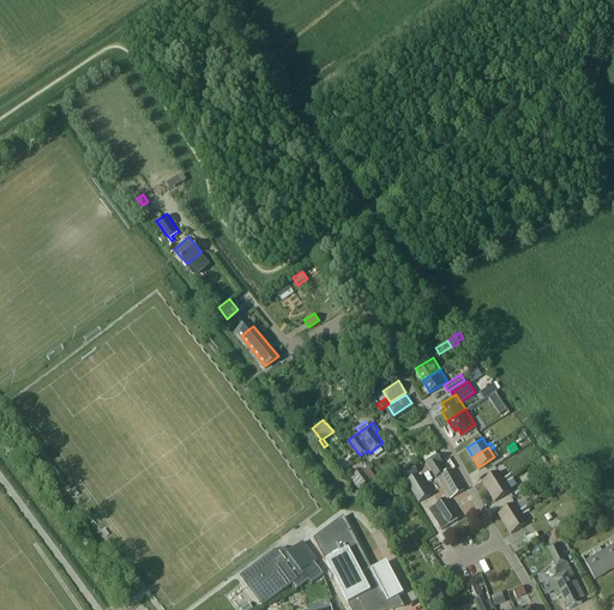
[(451,466),(445,470),(439,461),(441,459),(438,452),(426,459),(437,476),(437,475),(450,496),(464,488),(451,466)]
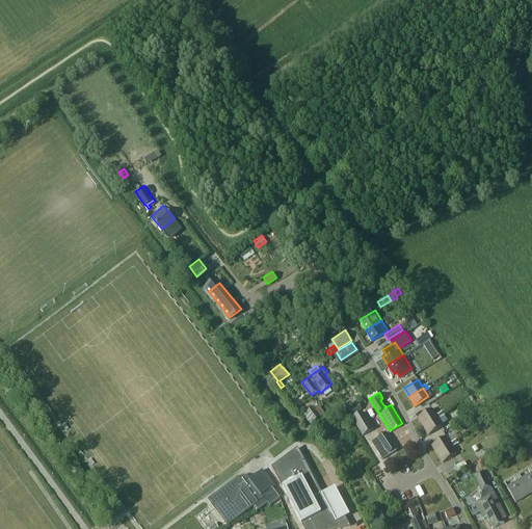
[(319,402),(314,406),(321,415),(325,412),(319,402)]
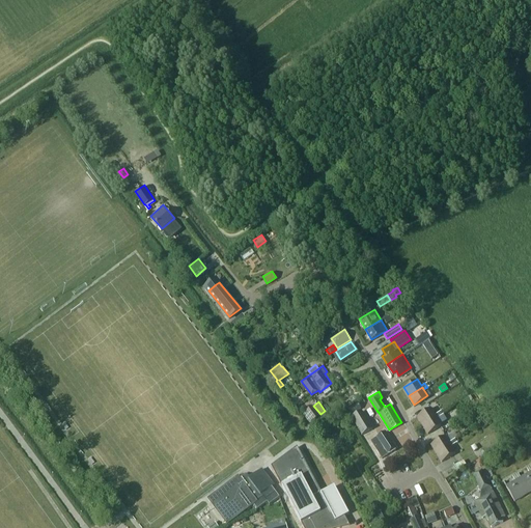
[(361,407),(358,401),(348,407),(352,412),(361,407)]
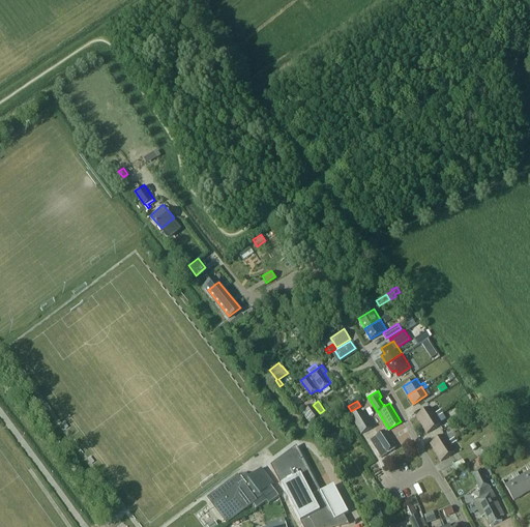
[(319,413),(313,404),(302,411),(310,420),(319,413)]
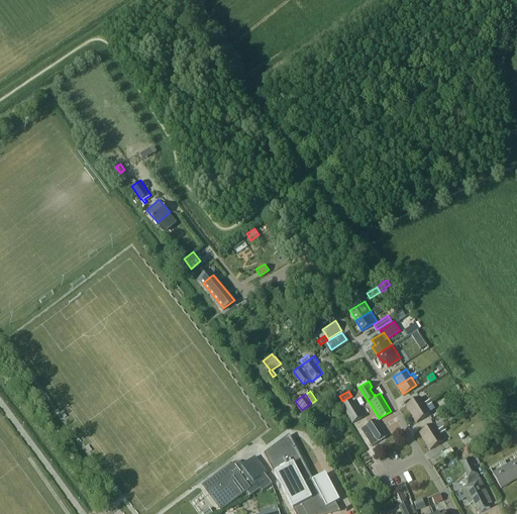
[(429,403),(427,400),(423,402),(419,395),(406,404),(411,412),(424,404),(425,406),(429,403)]
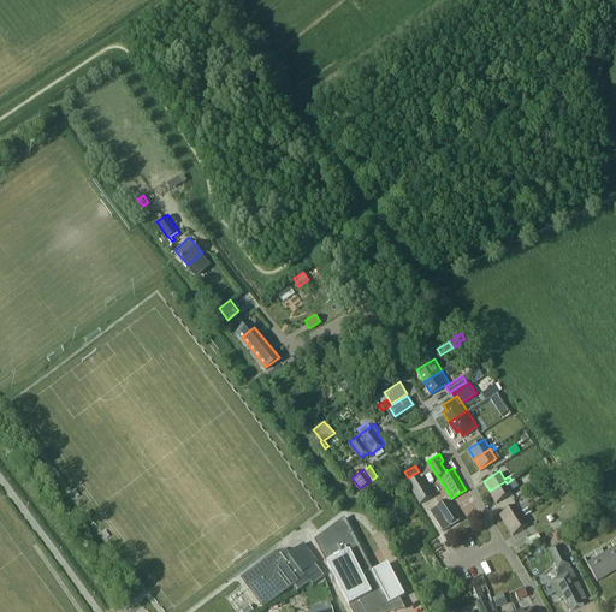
[(408,482),(420,503),(432,494),(420,474),(408,482)]
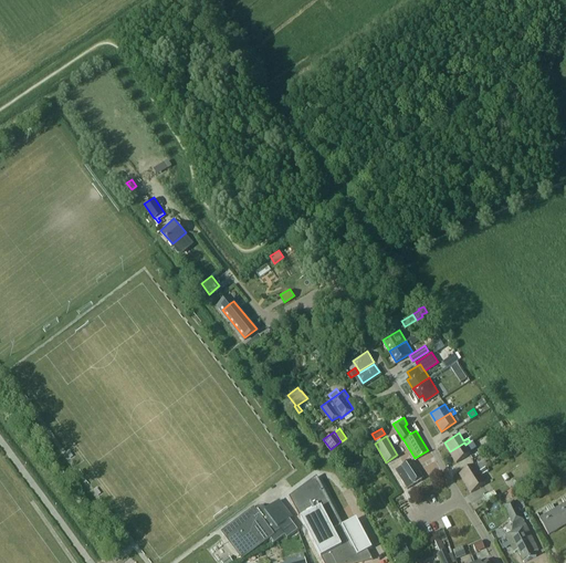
[(471,451),(465,445),(464,442),(450,451),(457,461),(471,451)]
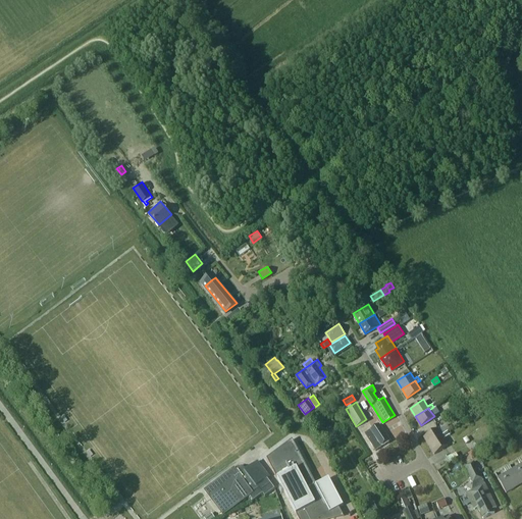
[(390,438),(378,422),(364,431),(375,449),(390,438)]
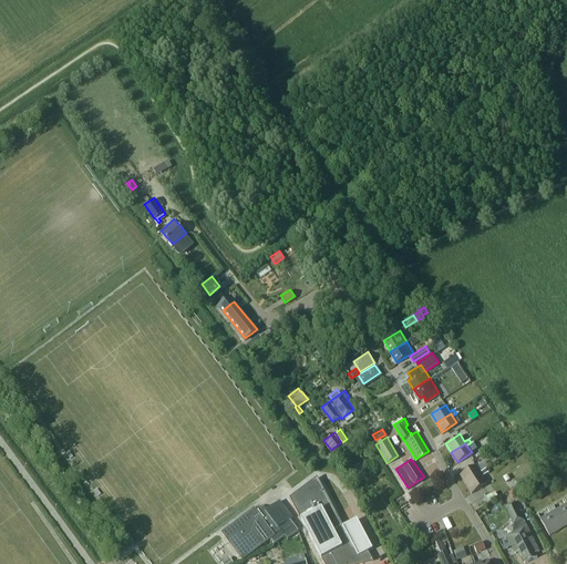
[(526,461),(515,468),(522,478),(532,471),(526,461)]
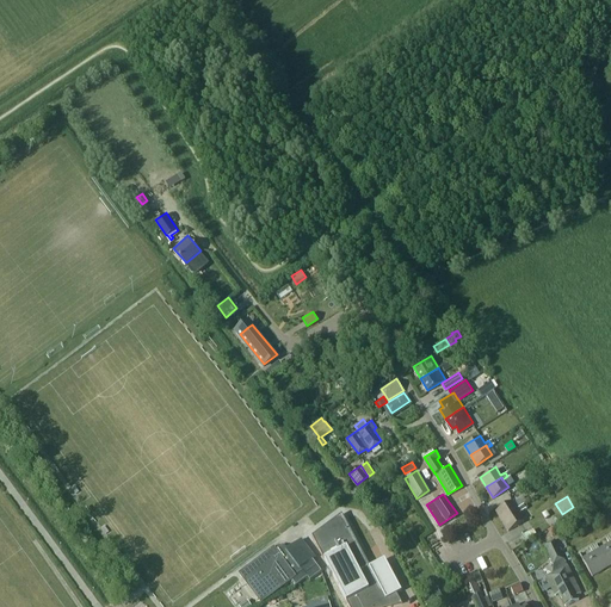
[(523,508),(520,505),(517,507),(512,499),(495,509),(503,519),(518,509),(519,511),(523,508)]
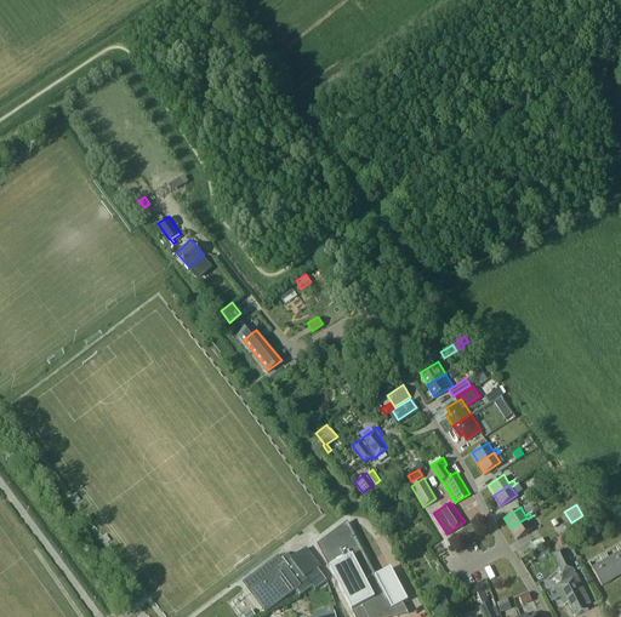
[(533,527),(528,519),(527,518),(511,527),(517,537),(533,527)]
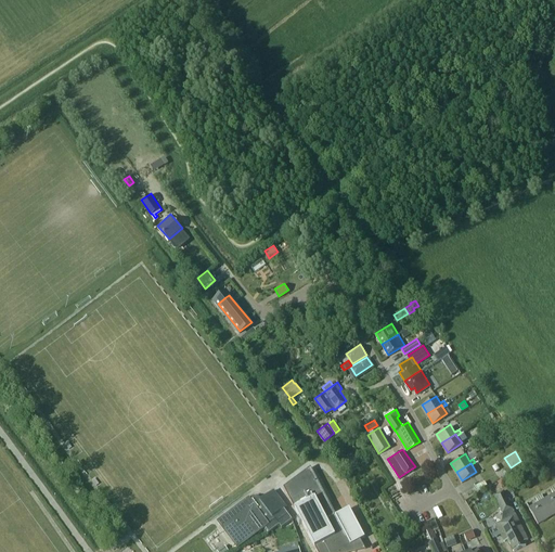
[(289,480),(283,486),(318,551),(343,551),(347,551),(344,546),(364,535),(349,505),(335,513),(310,465),(304,470),(306,474),(289,483),(289,480)]
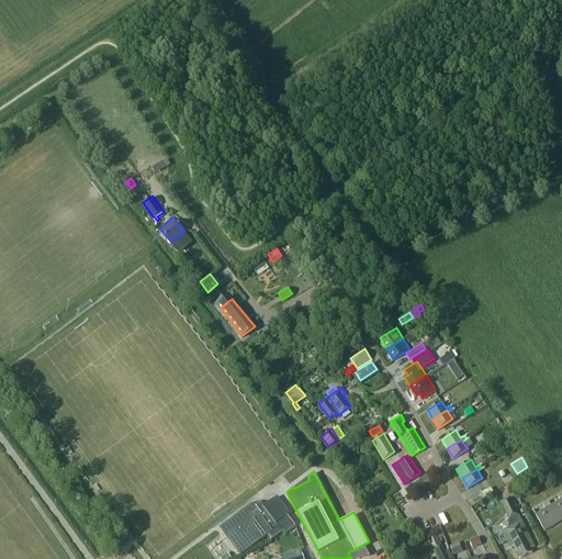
[(512,481),(504,485),(507,491),(515,487),(512,481)]
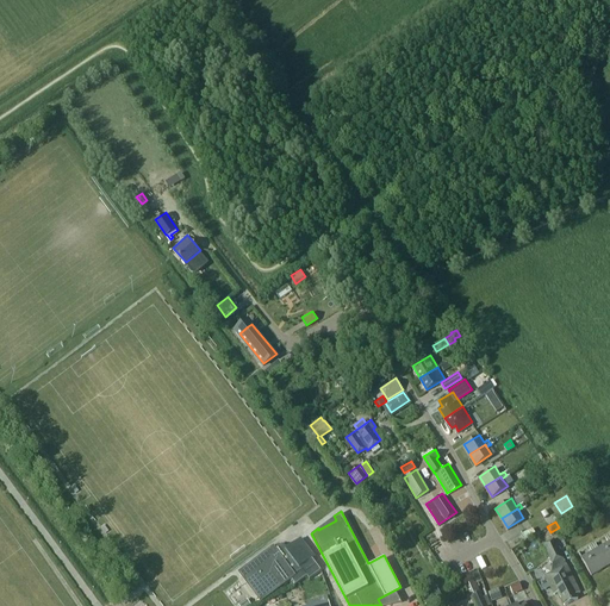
[(608,563),(609,562),(609,531),(605,536),(608,541),(598,547),(608,563)]
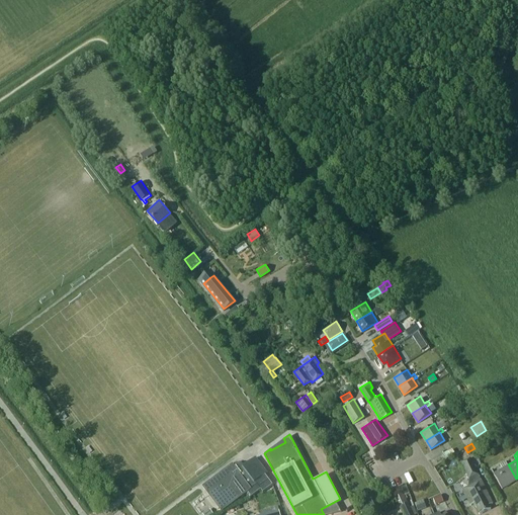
[(241,462),(236,461),(233,464),(232,463),(203,486),(222,509),(248,490),(256,483),(255,481),(265,473),(267,471),(255,455),(243,465),(241,462)]
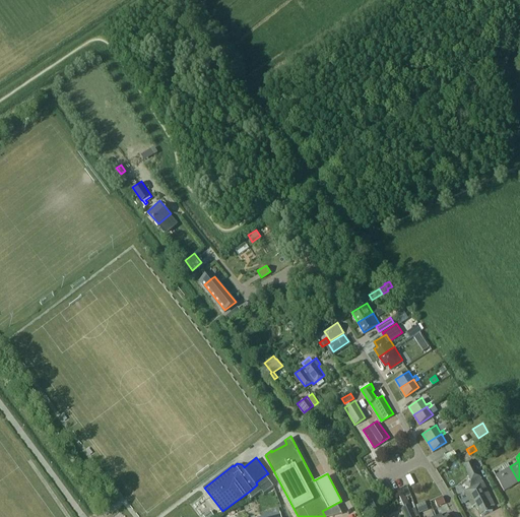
[(471,458),(463,462),(471,479),(470,486),(464,489),(472,505),(476,504),(481,514),(493,509),(491,505),(495,503),(482,479),(472,458),(471,458)]
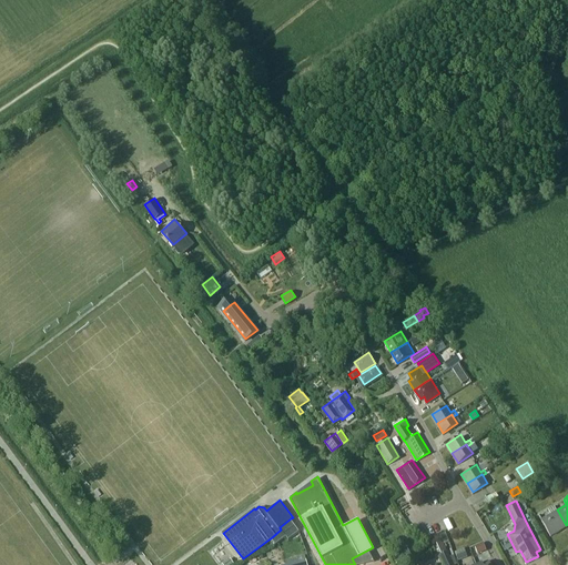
[(566,525),(557,510),(554,504),(548,507),(550,513),(541,518),(550,534),(566,525)]
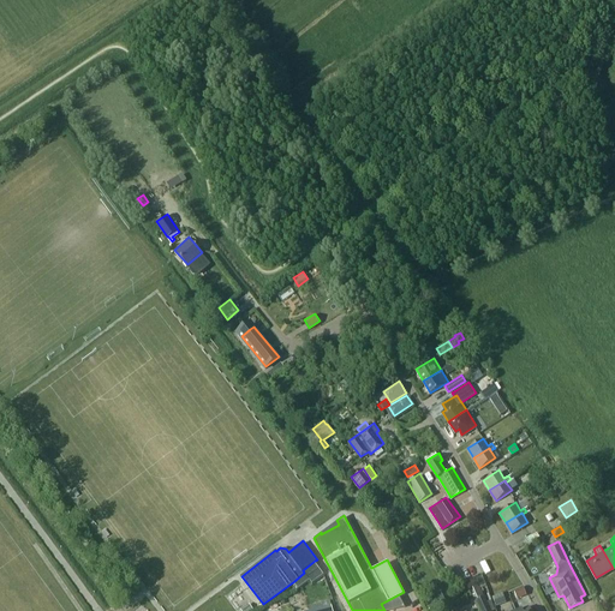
[(312,581),(323,573),(315,561),(303,570),(304,573),(294,581),(298,587),(310,577),(312,581)]
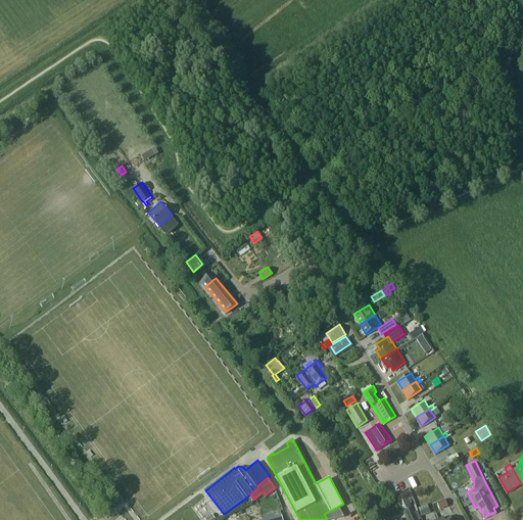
[(445,498),(437,501),(440,508),(448,505),(445,498)]
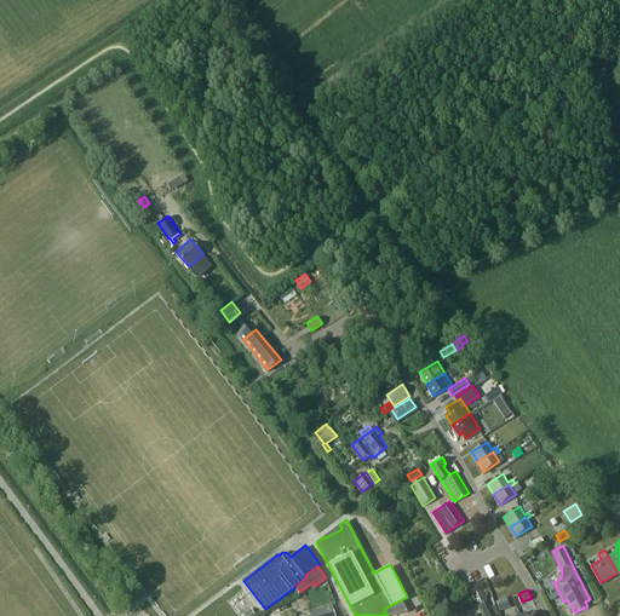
[(430,603),(434,612),(443,608),(448,605),(449,605),(442,591),(434,594),(436,600),(430,603)]
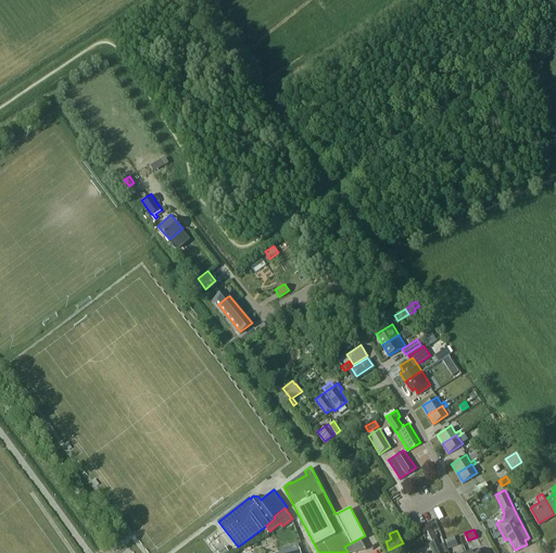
[(445,538),(449,547),(458,543),(455,535),(445,538)]
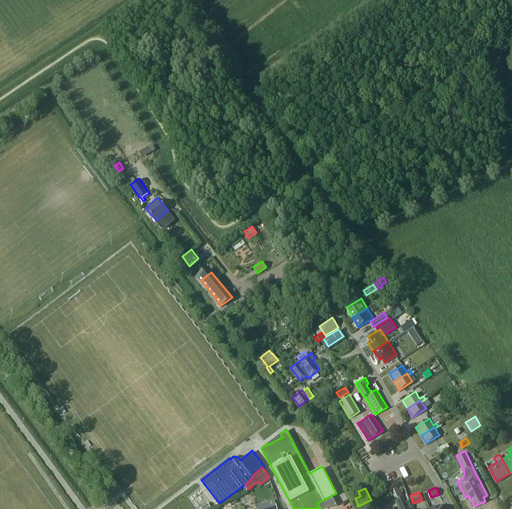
[(408,508),(409,508),(403,495),(396,498),(400,508),(408,508)]
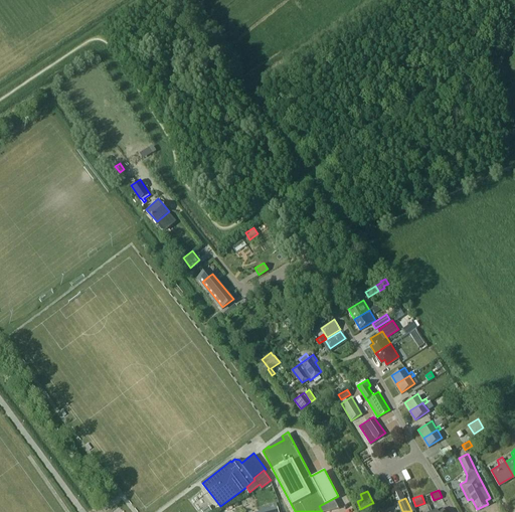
[(277,501),(259,506),(260,506),(261,510),(278,506),(277,501)]
